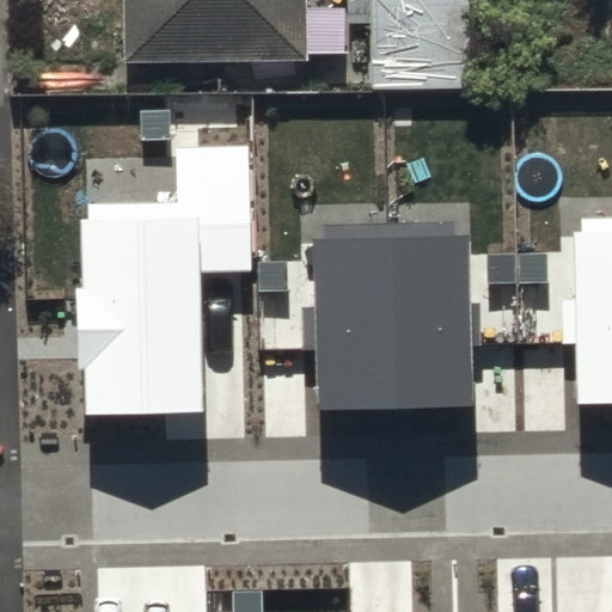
[(118,0),(121,61),(306,56),(304,0),(118,0)]
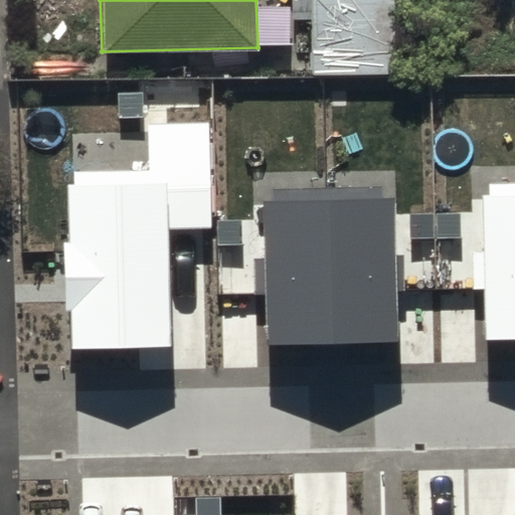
[(393,77),(390,0),(293,0),(295,22),(310,22),(312,80),(393,77)]
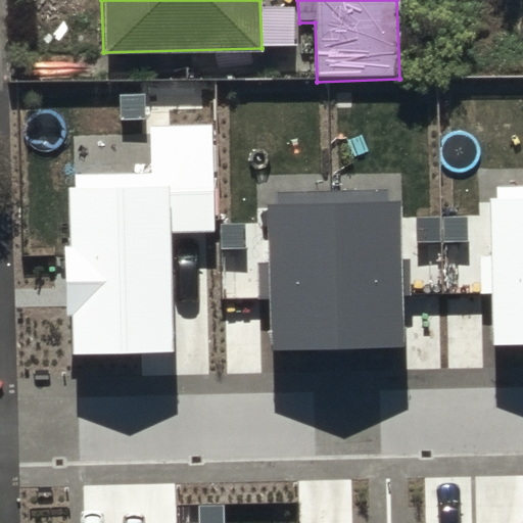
[(150,175),(65,177),(70,354),(175,351),(171,232),(215,231),(211,124),(148,126),(150,175)]
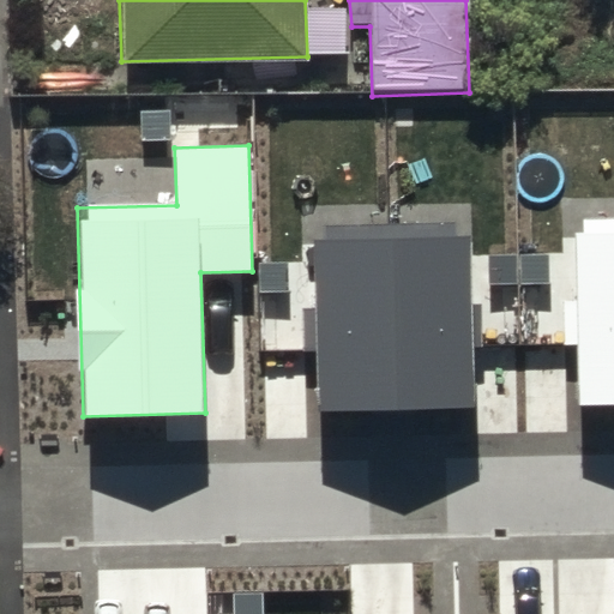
[(584,233),(573,233),(579,408),(613,405),(613,216),(583,217),(584,233)]
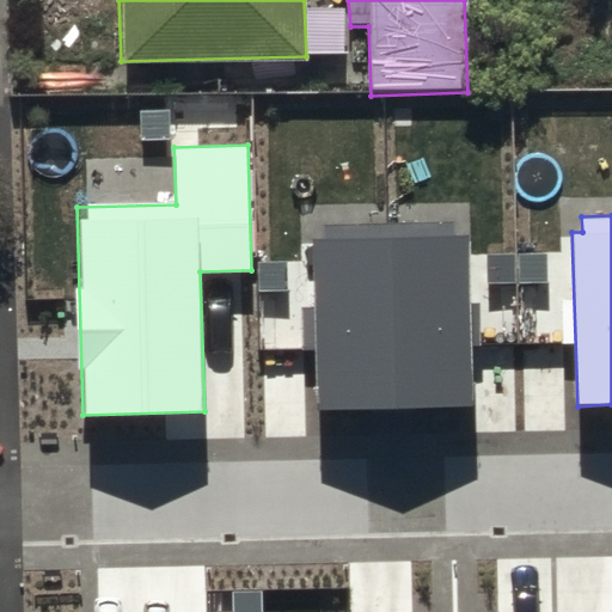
[(323,239),(313,239),(319,414),(476,408),(471,236),(457,236),(456,220),(323,224),(323,239)]
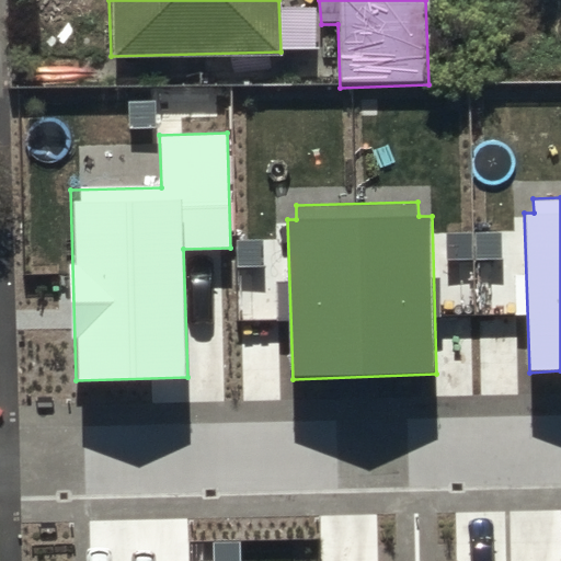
All buildings are outlined.
